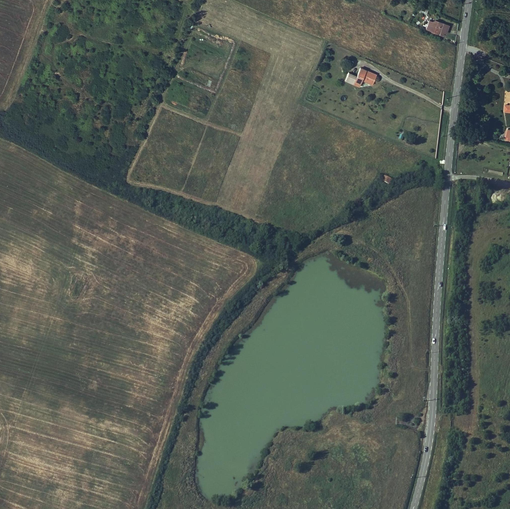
[(432,32),(437,21),(434,20),(431,21),(428,27),(429,31),(431,31),(432,32)]
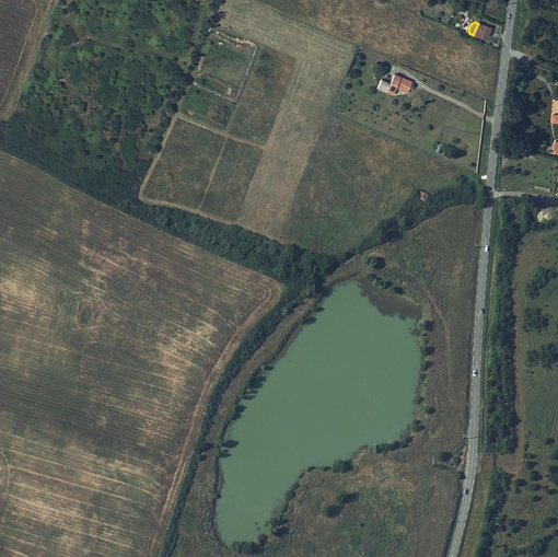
[(478,23),(473,35),(481,39),(484,36),(486,37),(490,28),(478,23)]
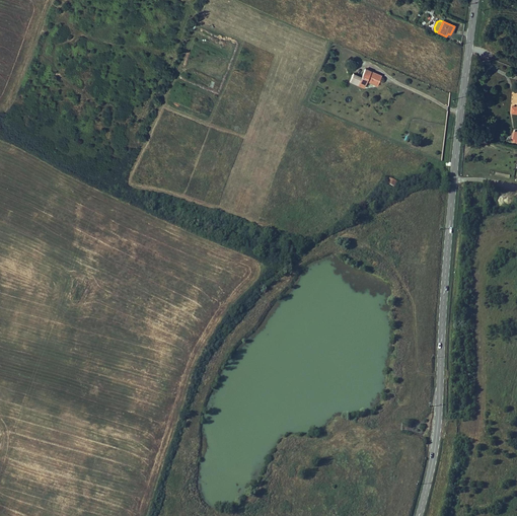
[(361,78),(358,85),(364,88),(367,81),(378,85),(382,75),(365,69),(361,78)]
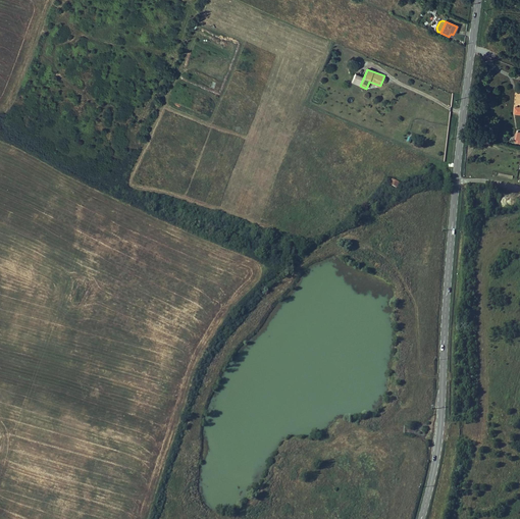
[(352,83),(360,86),(363,79),(355,74),(352,83)]
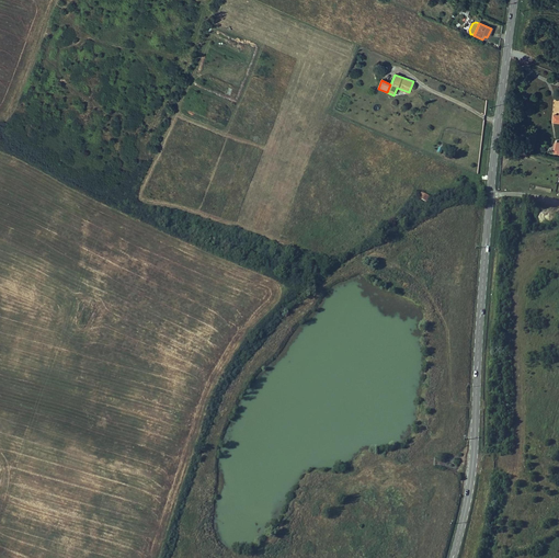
[(549,125),(558,125),(558,103),(556,117),(550,117),(549,125)]
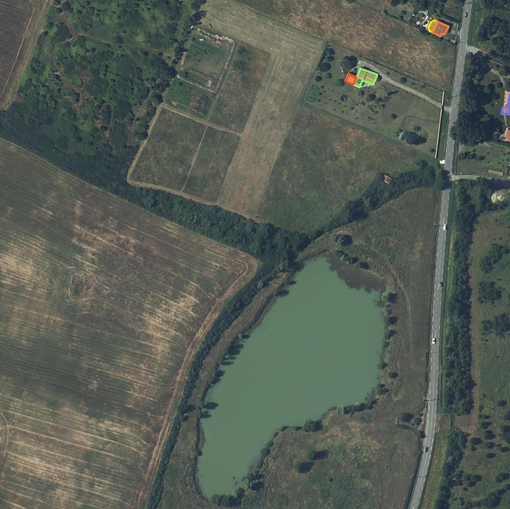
[(386,179),(384,184),(391,187),(393,181),(386,179)]
